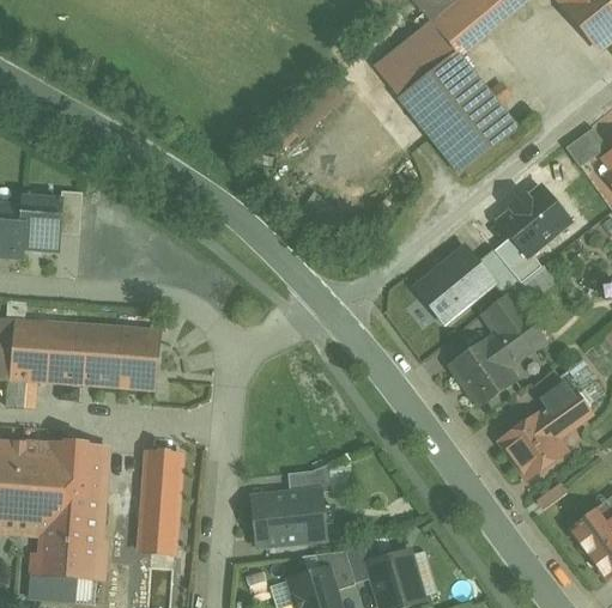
[(414,0),(455,50),(456,50),(460,55),(523,0),(414,0)]
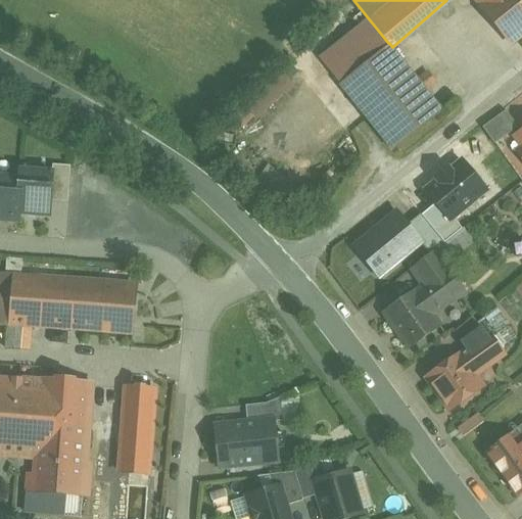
[(479,0),(481,2),(480,3),(511,41),(521,32),(521,0),(479,0)]
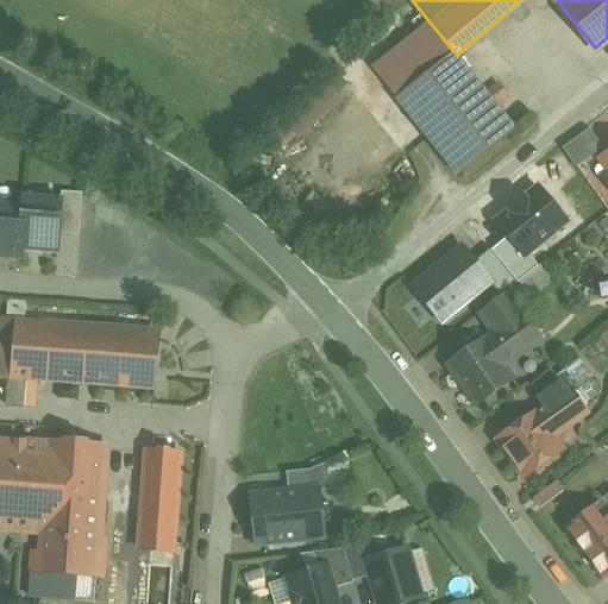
[(457,55),(453,50),(452,50),(396,95),(453,174),(514,126),(457,55)]
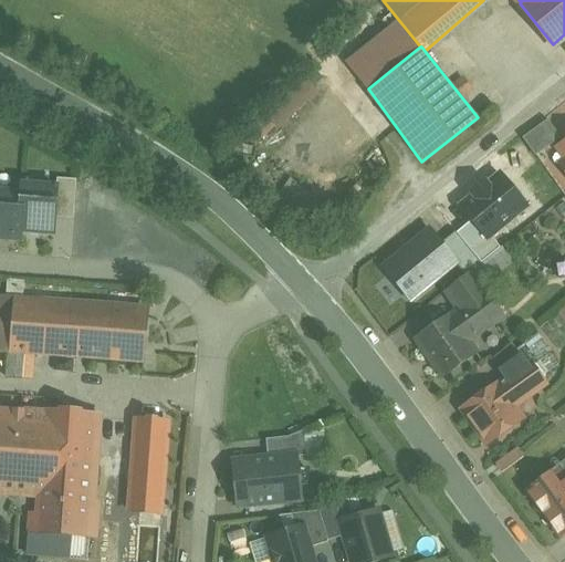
[(547,117),(522,135),(535,154),(561,135),(547,117)]
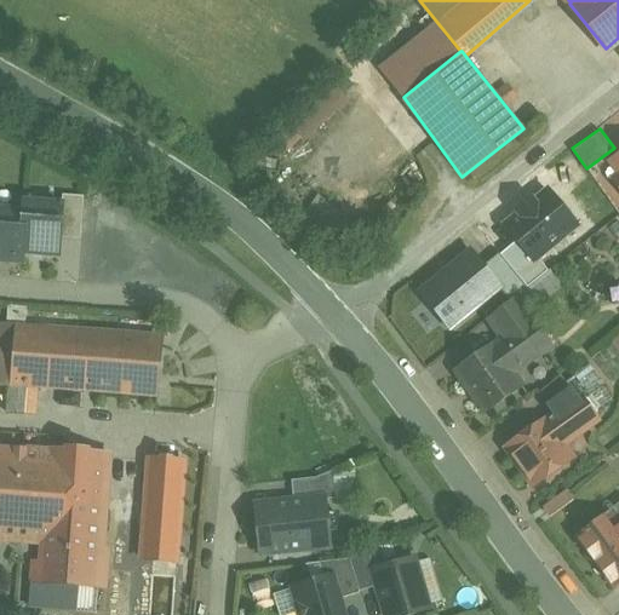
[(539,258),(580,224),(546,183),(499,222),(514,239),(533,262),(539,258)]
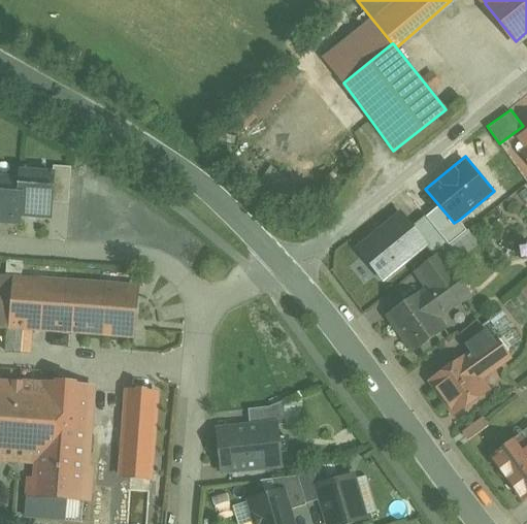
[(53,171),(21,169),(20,177),(21,177),(19,213),(20,213),(50,215),(53,171)]
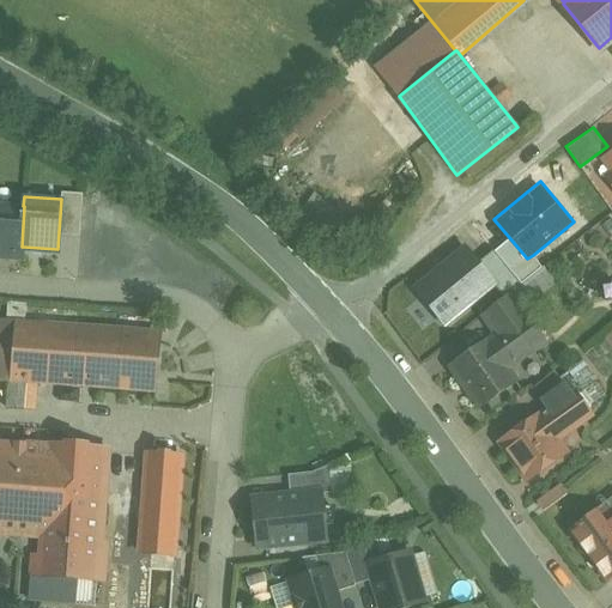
[(23,206),(0,204),(0,254),(22,256),(23,247),(22,247),(24,206),(23,206)]
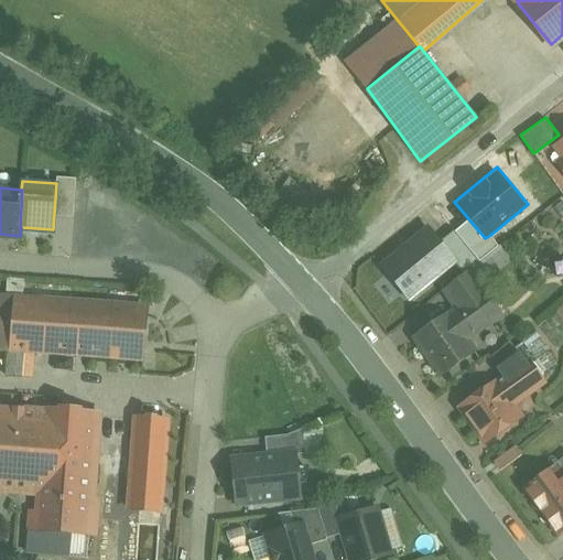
[(485,238),(467,217),(453,228),(477,258),(496,244),(490,235),(485,238)]
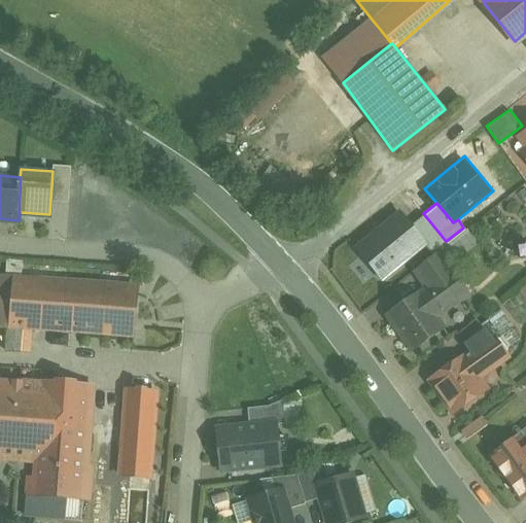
[(424,242),(410,223),(398,210),(355,246),(381,277),(424,242)]
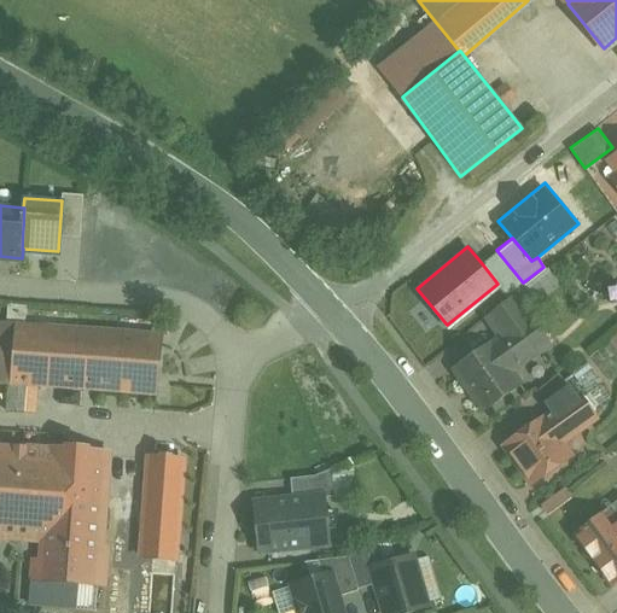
[(496,250),(481,262),(498,284),(507,296),(523,282),(496,250)]
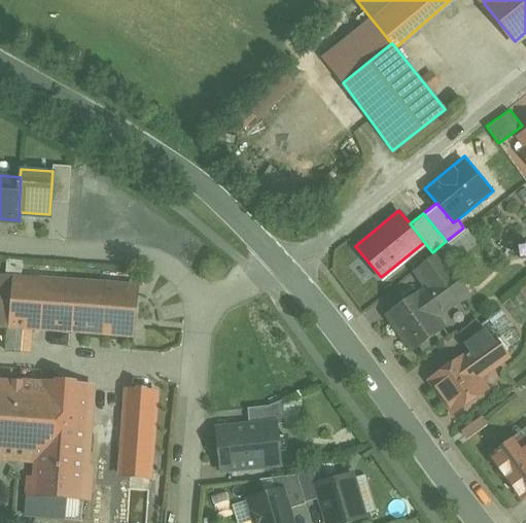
[(439,249),(415,269),(427,285),(452,268),(439,249)]
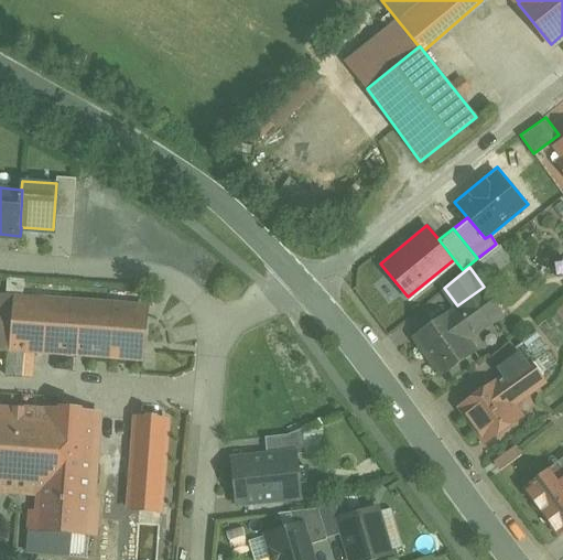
[(457,305),(448,311),(448,310),(414,335),(441,373),(475,348),(467,336),(501,312),(484,287),(457,305)]
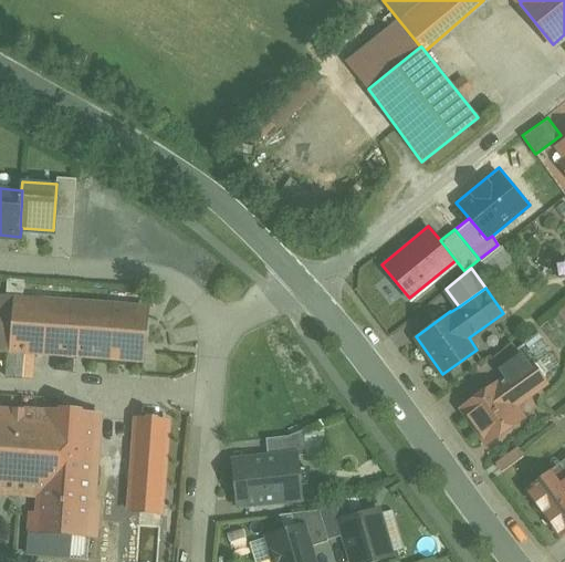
[(13,295),(0,293),(0,347),(9,349),(13,295)]
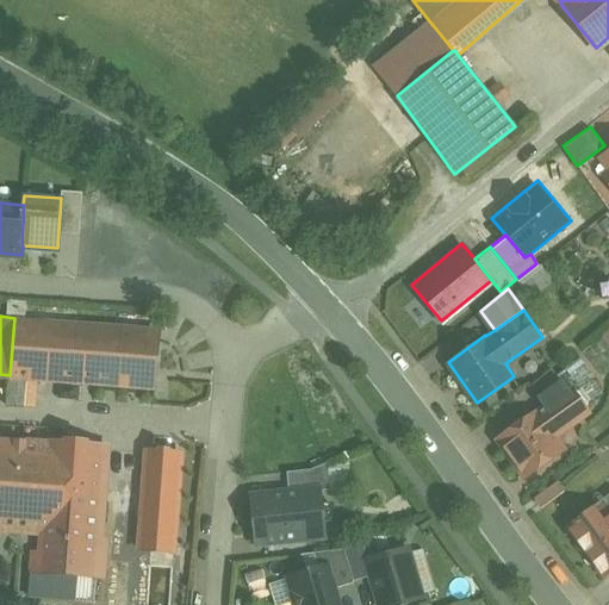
[(157,329),(14,318),(10,375),(153,386),(157,329)]
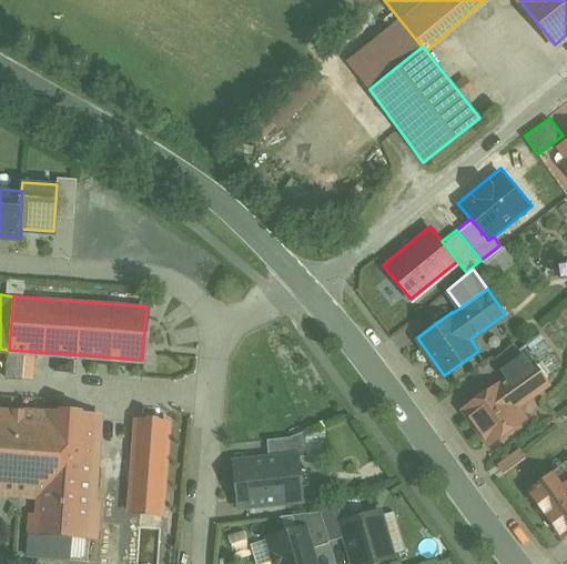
[(514,342),(494,358),(508,378),(529,363),(519,349),(514,342)]
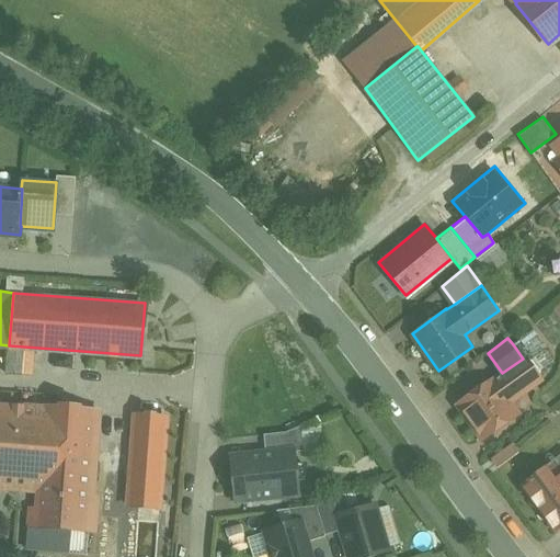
[(502,373),(460,402),(483,434),(516,412),(506,399),(537,378),(523,359),(502,373)]
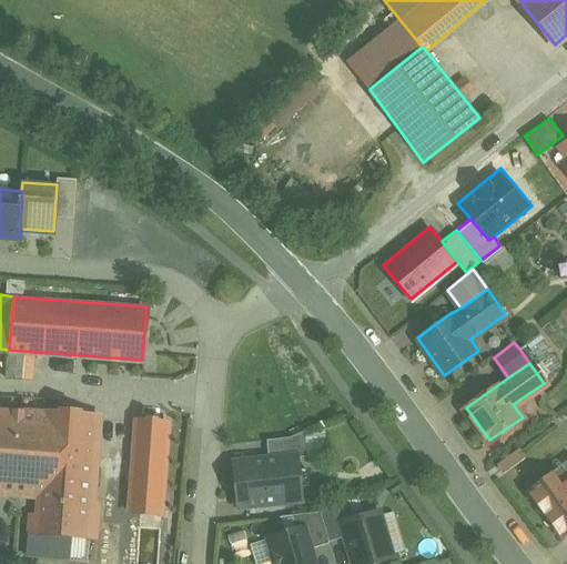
[(98,415),(0,408),(0,536),(3,491),(39,493),(37,513),(30,512),(27,553),(70,556),(72,532),(89,534),(89,532),(95,531),(97,512),(91,510),(98,415)]
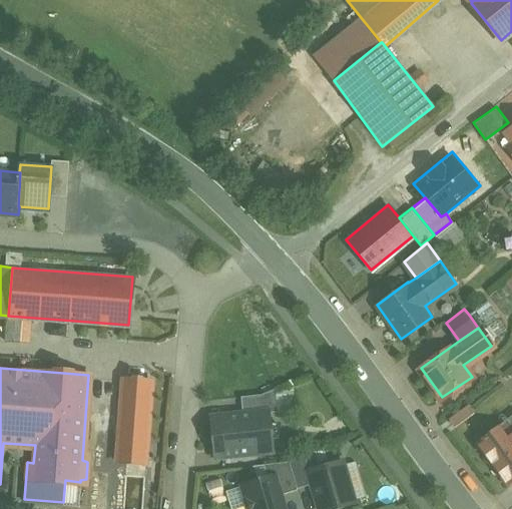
[(155,380),(127,378),(121,447),(150,449),(155,380)]
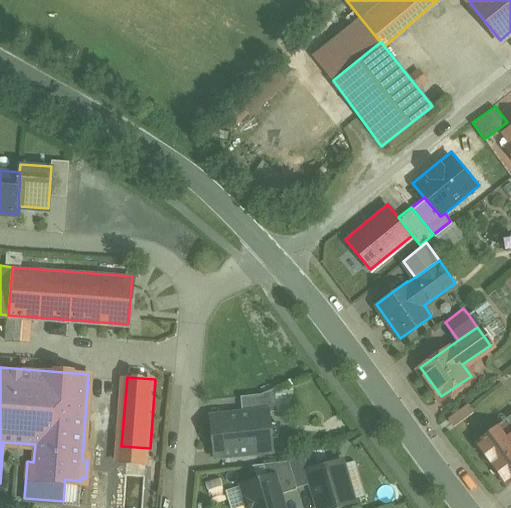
[(275,386),(261,392),(240,394),(242,411),(267,409),(268,410),(277,409),(275,386)]
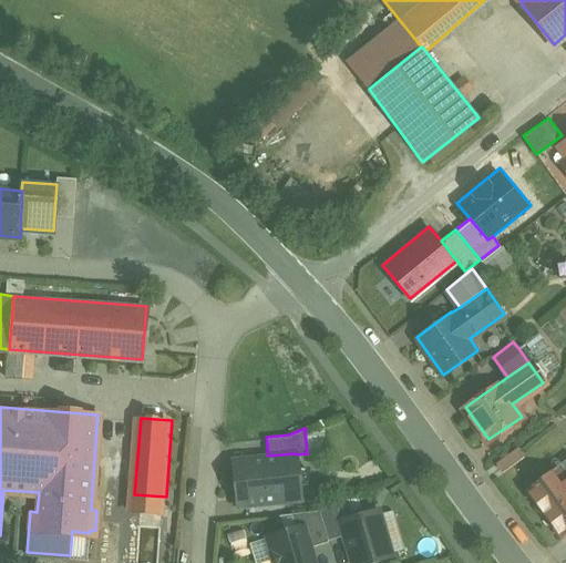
[(268,456),(234,460),(237,497),(234,497),(235,503),(301,497),(299,483),(308,482),(306,466),(298,467),(297,454),(296,453),(268,456)]
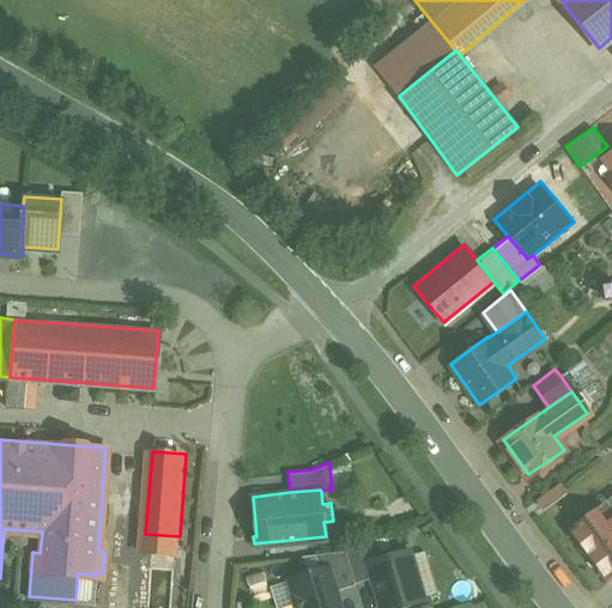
[(611,494),(603,503),(601,503),(569,528),(607,578),(611,575),(611,494)]
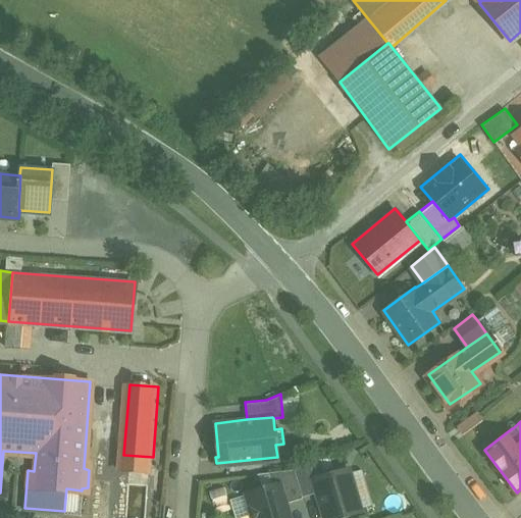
[(319,458),(294,468),(302,496),(318,490),(314,477),(324,474),(319,458)]
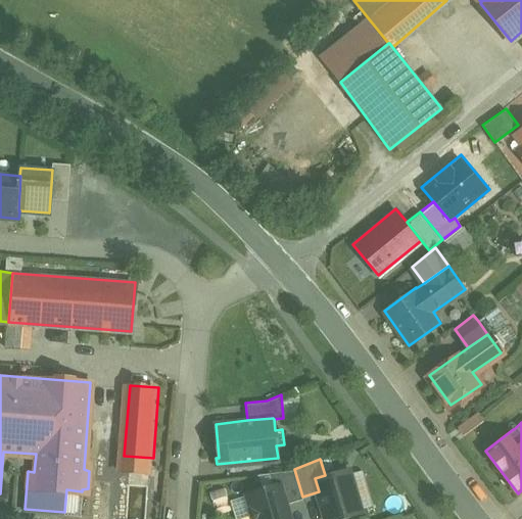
[(325,475),(315,478),(319,491),(326,518),(332,518),(361,511),(348,468),(325,475)]
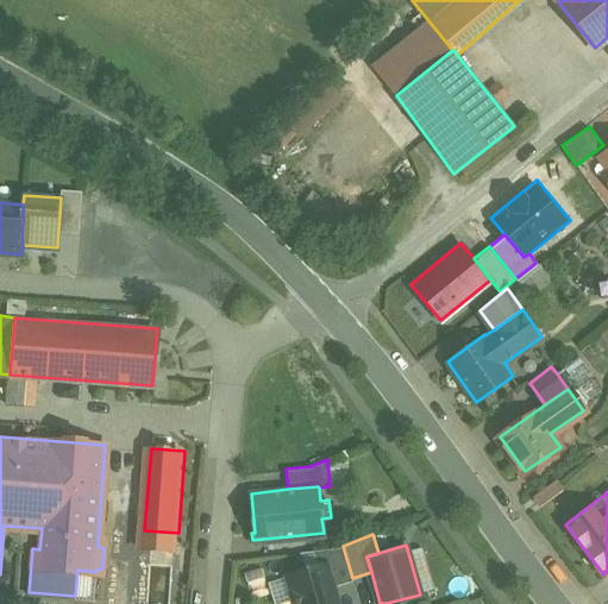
[(343,546),(313,549),(318,565),(326,562),(332,585),(353,579),(352,578),(343,546)]
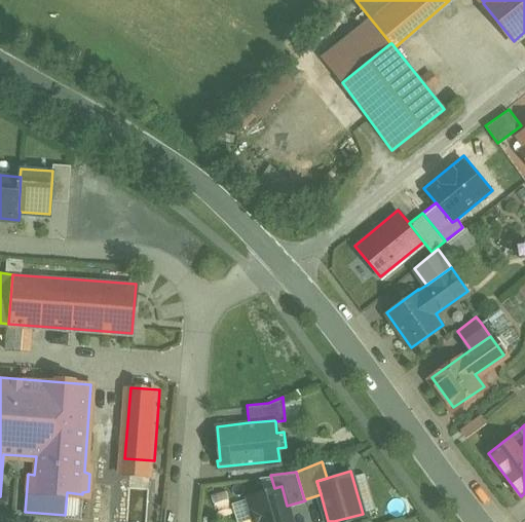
[(274,488),(249,496),(256,521),(292,521),(287,506),(282,486),(274,488)]
